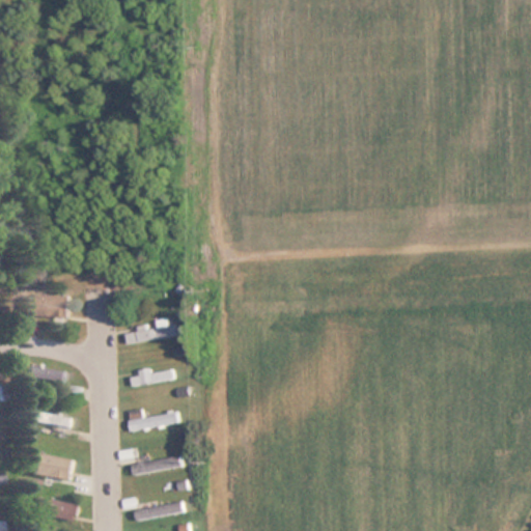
[(154,298),(165,294),(162,284),(150,288),(154,298)]
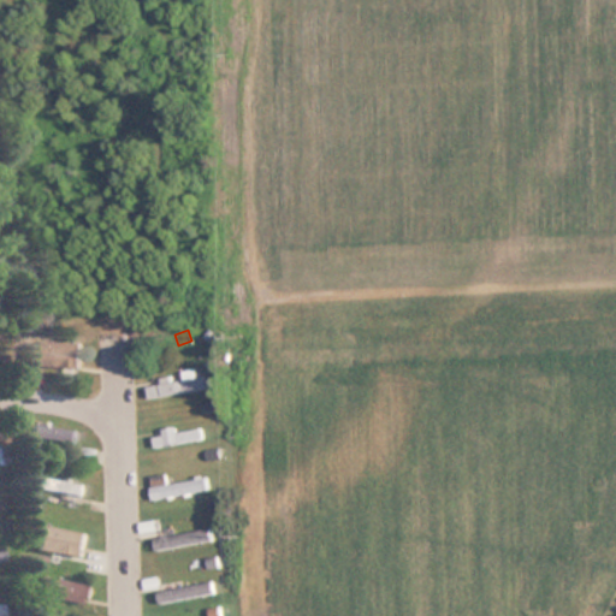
[(150,385),(152,397),(207,388),(206,375),(150,385)]
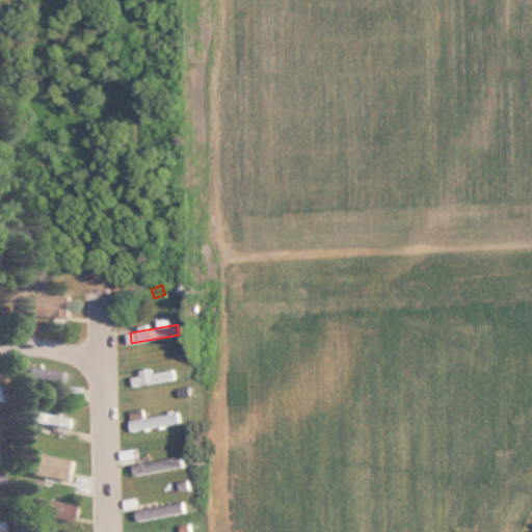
[(29,368),(28,378),(76,384),(77,374),(29,368)]
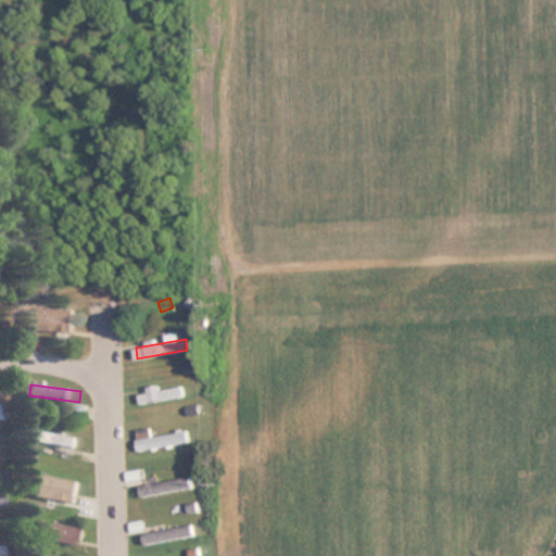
[(137,393),(139,404),(189,395),(187,384),(137,393)]
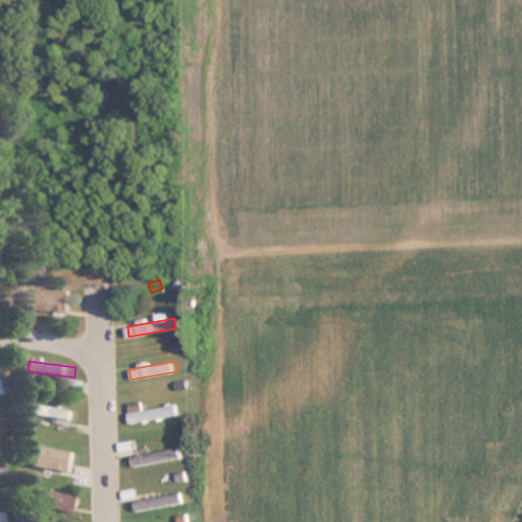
[(28,402),(25,412),(72,418),(74,408),(28,402)]
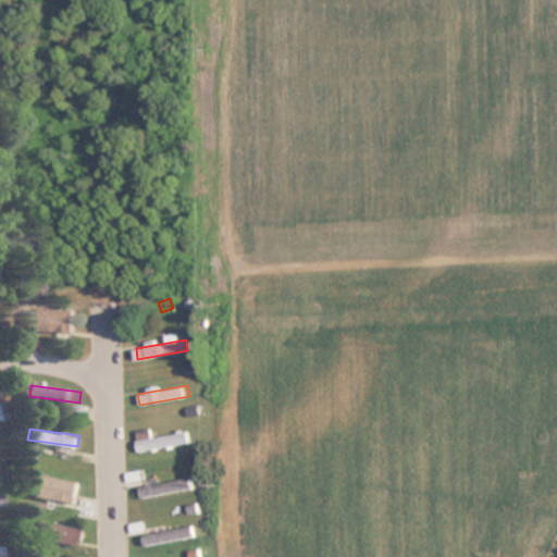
[(139,440),(140,450),(190,442),(188,431),(139,440)]
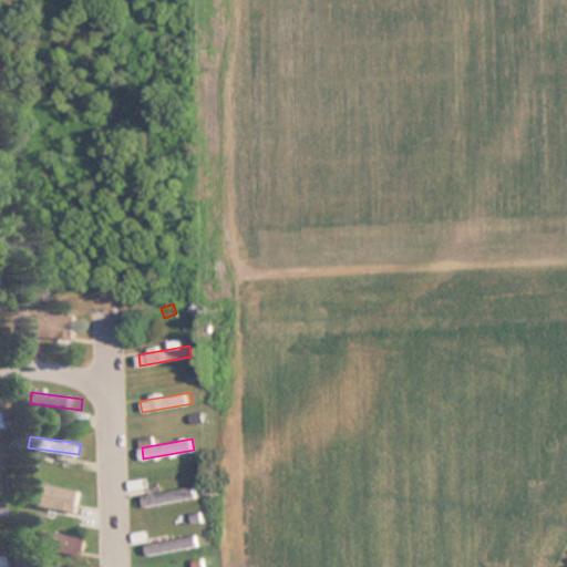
[(146,492),(148,503),(198,494),(197,483),(146,492)]
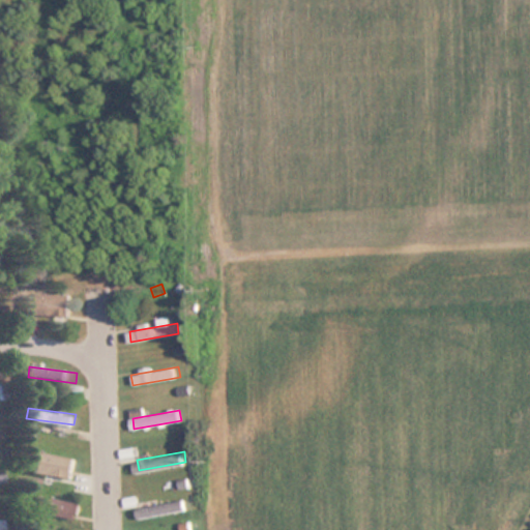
[(29,452),(28,463),(76,469),(77,459),(29,452)]
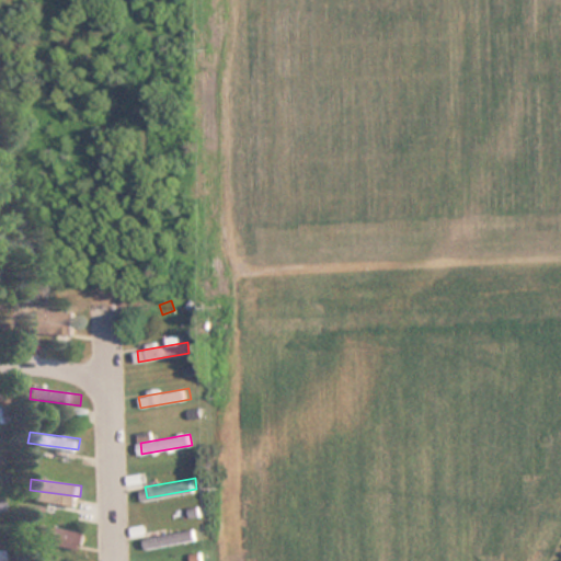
[(33,523),(31,534),(81,540),(83,529),(33,523)]
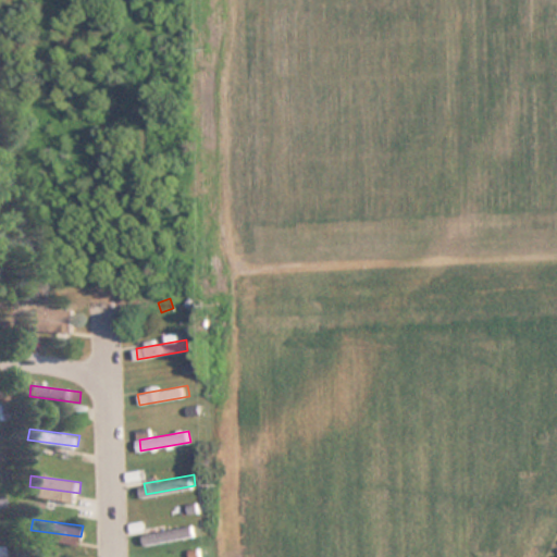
[(144,535),(146,546),(195,537),(194,527),(144,535)]
